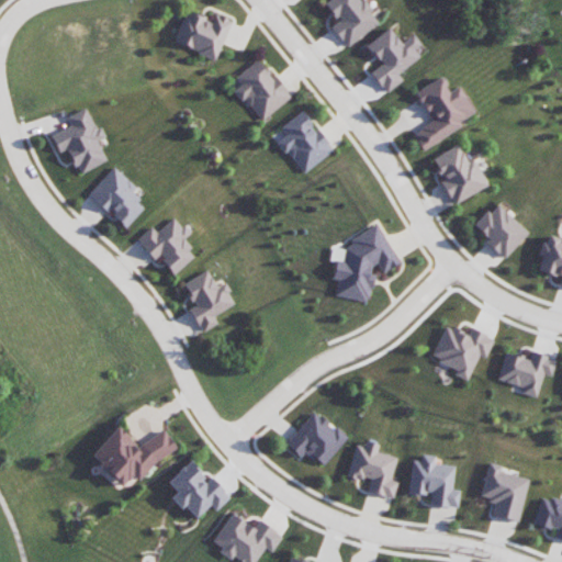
[(232,20),(214,13),(211,20),(186,10),(173,42),(216,58),(232,20)]
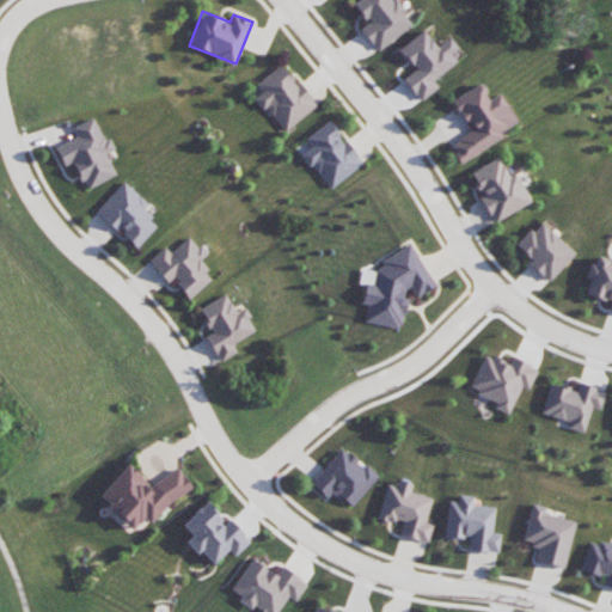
[(457,61),(450,53),(457,48),(448,36),(435,46),(423,29),(397,48),(414,69),(402,78),(420,101),(438,87),(433,79),(457,61)]
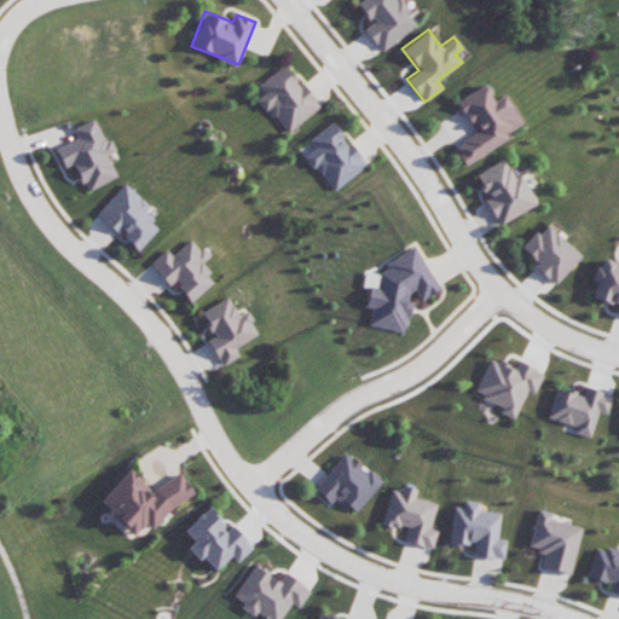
[(319,108),(285,64),(259,85),(265,93),(259,97),(287,133),(319,108)]
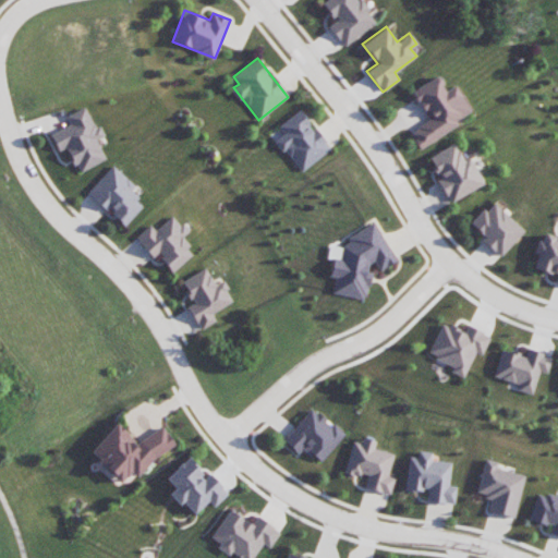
[(412,91),(428,120),(410,131),(419,147),(472,116),(455,85),(446,91),(437,75),(412,91)]
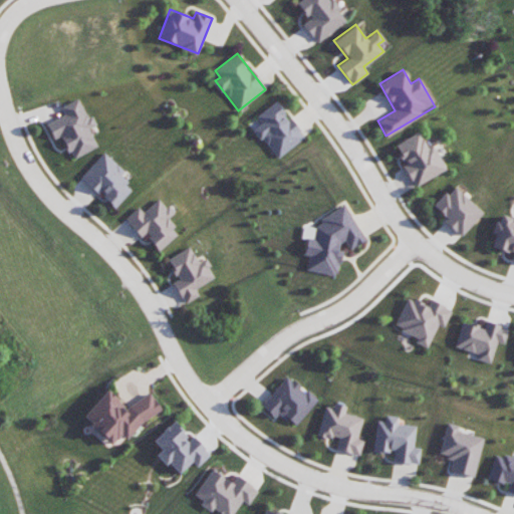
[(97,147),(88,129),(96,124),(92,115),(87,117),(78,97),(60,106),(64,114),(46,123),(53,140),(60,136),(72,159),(97,147)]
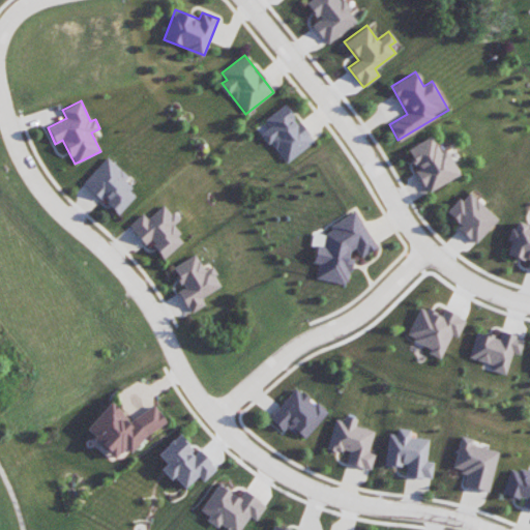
[(264,119),(270,126),(262,133),(285,164),(314,142),(285,104),(264,119)]
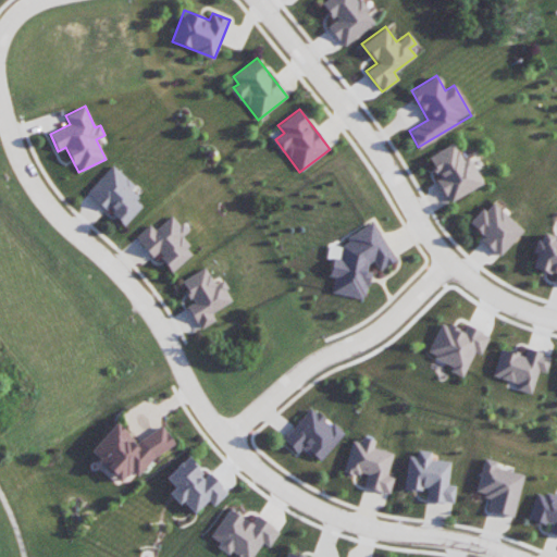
[(483,184),(468,156),(462,159),(453,143),(426,157),(438,178),(436,180),(449,202),(483,184)]
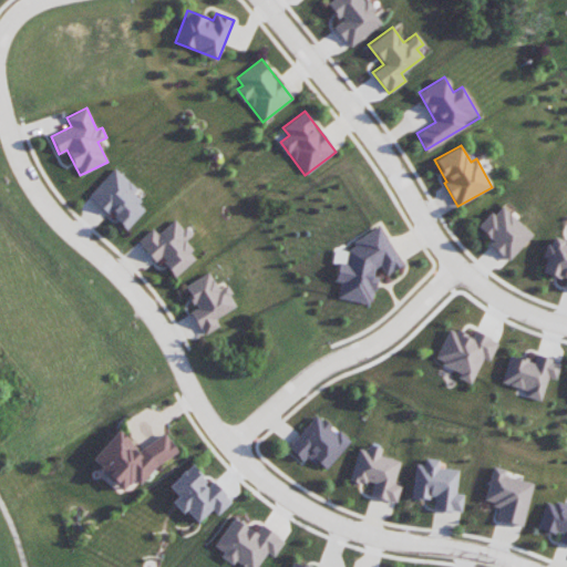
[(110,215),(111,214),(126,228),(146,207),(132,194),(137,188),(115,167),(89,195),(110,215)]
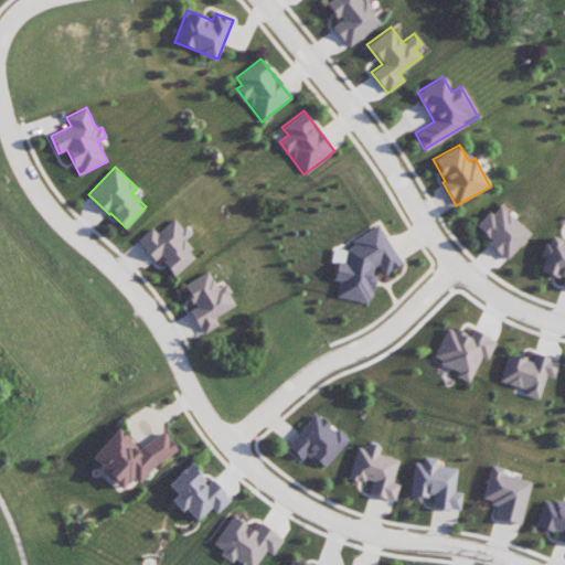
[(477,226),(490,240),(487,242),(507,259),(531,233),(498,203),(477,226)]
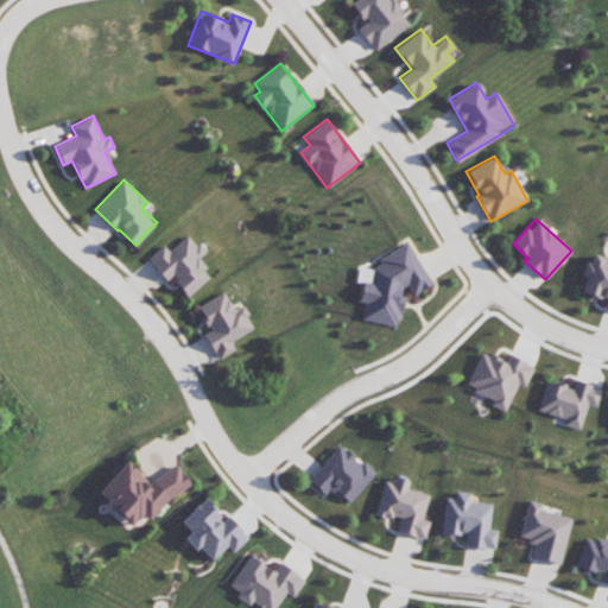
[(169,251),(164,245),(147,258),(166,280),(171,277),(188,296),(211,276),(198,259),(206,253),(189,234),(169,251)]
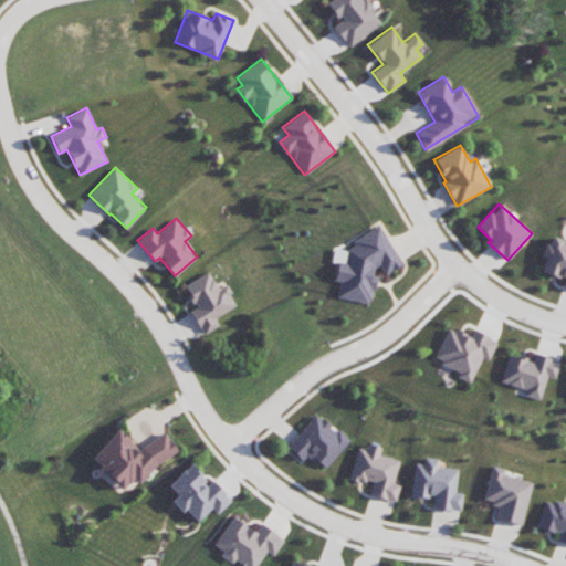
[(402,263),(379,224),(350,242),(346,264),(337,262),(334,280),(339,281),(336,297),(370,303),(375,279),(370,271),(379,265),(385,274),(402,263)]
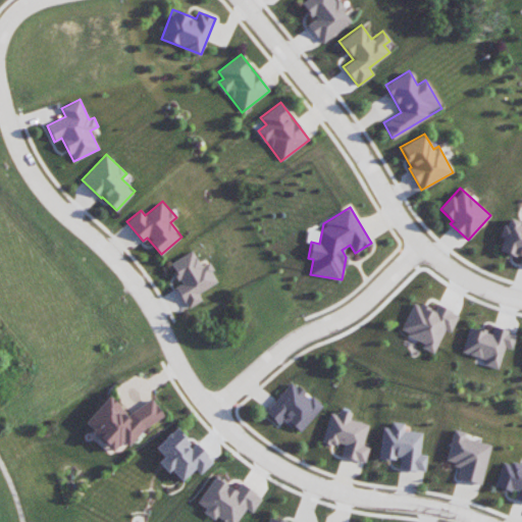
[(198,293),(219,281),(208,262),(202,266),(193,250),(169,263),(180,283),(175,286),(188,308),(202,300),(198,293)]
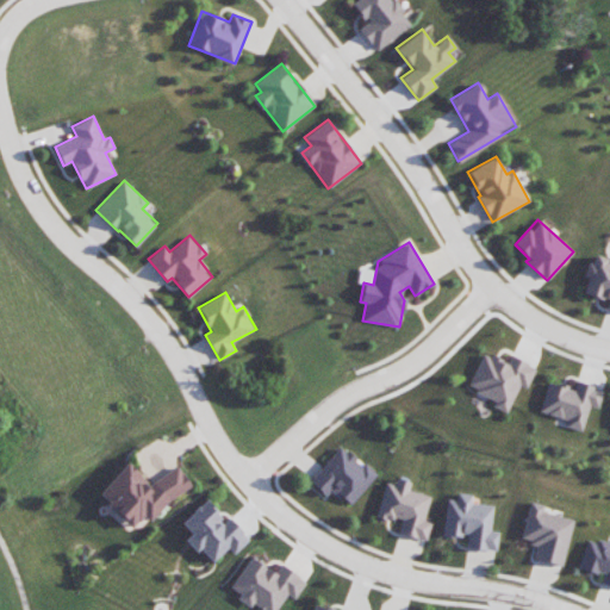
[(510,355),(506,362),(484,352),(467,386),(495,399),(492,405),(506,412),(520,385),(527,387),(536,367),(510,355)]
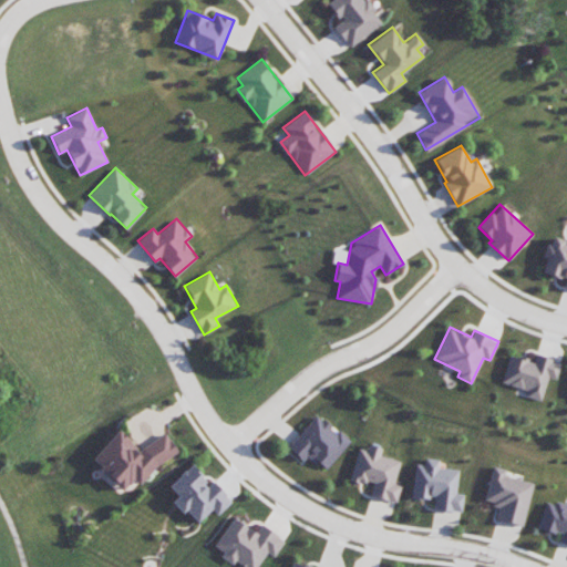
[(502,382),(527,389),(525,397),(542,401),(547,377),(556,379),(560,361),(535,354),(533,361),(508,354),(502,382)]
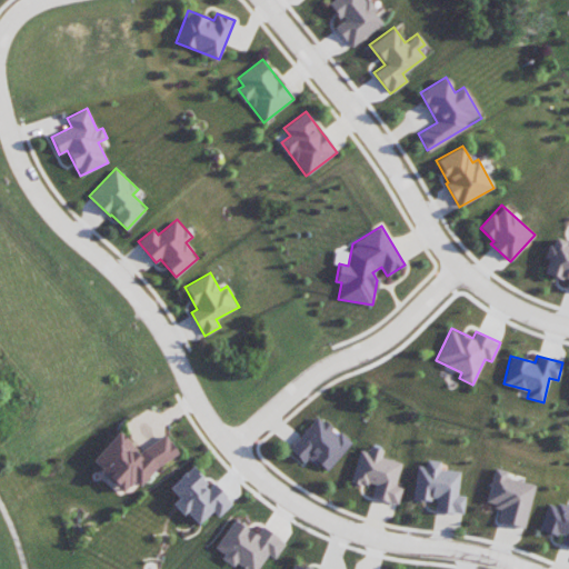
[(325,471),(351,443),(319,415),(287,448),(302,462),(308,457),(325,471)]
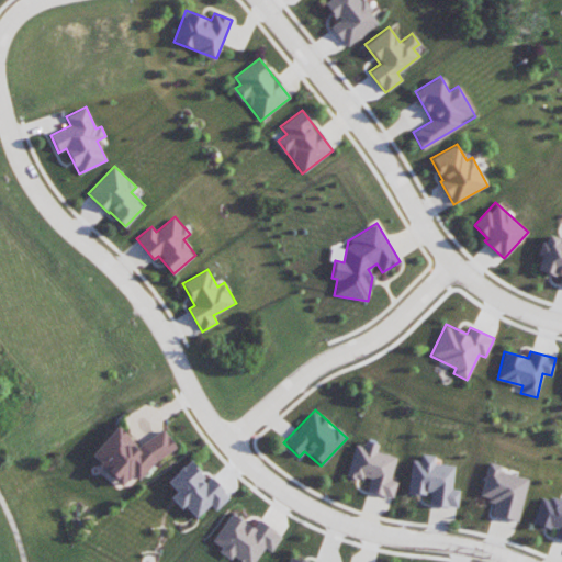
[(163,429),(136,445),(115,426),(91,452),(101,468),(119,485),(133,476),(136,480),(156,459),(175,448),(163,429)]
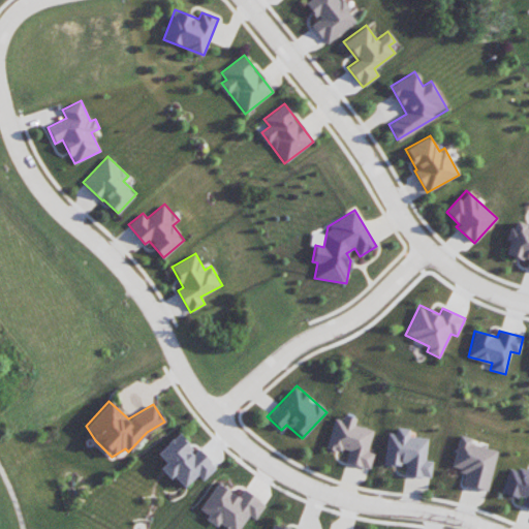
[(373,430),(354,424),(356,417),(343,414),(342,419),(334,417),(325,446),(347,453),(345,462),(370,469),(374,453),(368,450),(373,430)]
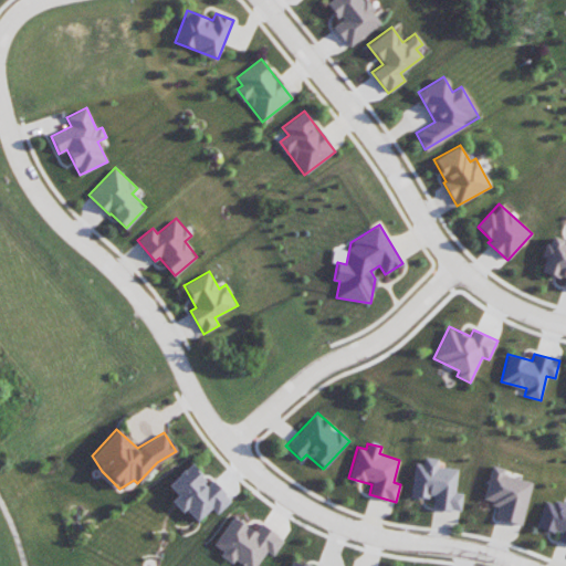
[(458,469),(438,465),(439,459),(425,457),(423,463),(415,462),(410,495),(433,498),(432,507),(461,511),(463,493),(456,492),(458,469)]
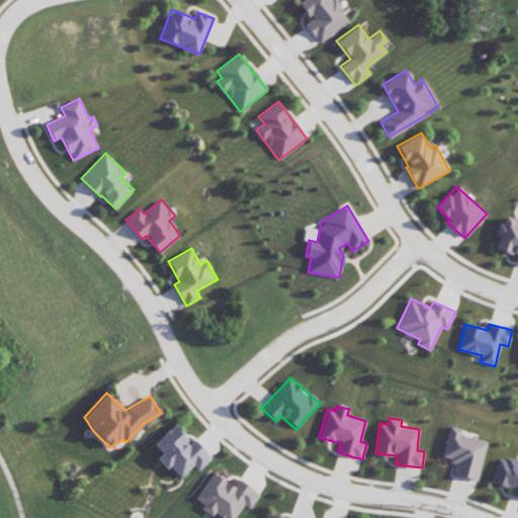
[(210,458),(193,438),(189,442),(174,424),(153,443),(162,453),(156,457),(166,468),(169,465),(179,477),(193,464),(197,469),(210,458)]
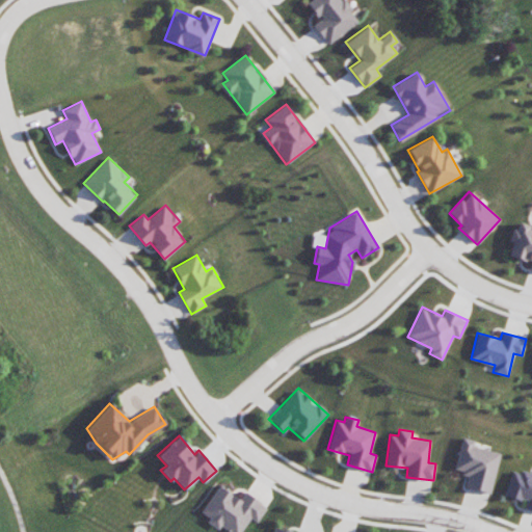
[(501,452),(474,446),(475,440),(462,436),(454,471),(468,474),(464,487),(490,494),(501,452)]
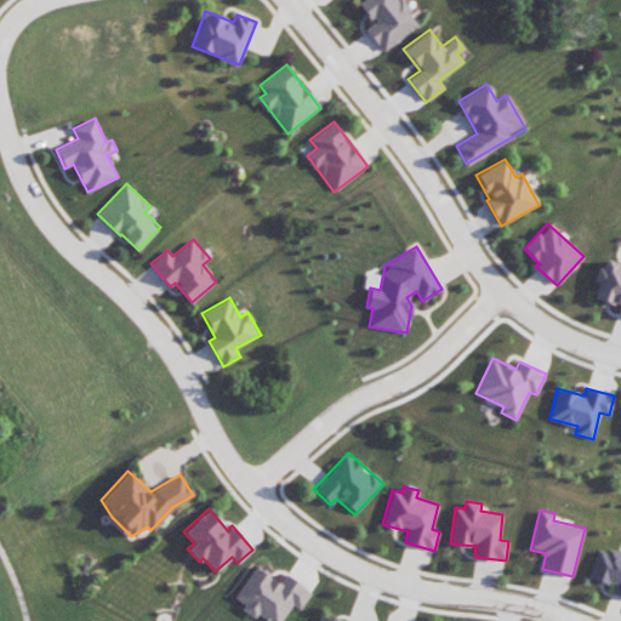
[(620,553),(598,546),(590,577),(613,585),(610,593),(620,596),(620,553)]
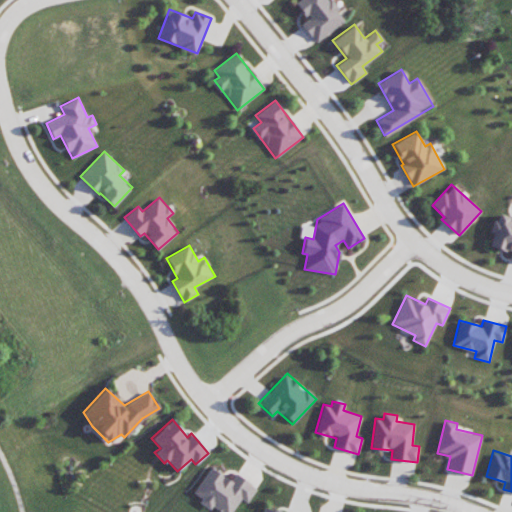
[(217,511),(231,511),(239,498),(247,503),(256,487),(234,474),(232,479),(209,466),(193,494),(200,498),(199,501),(217,511)]
